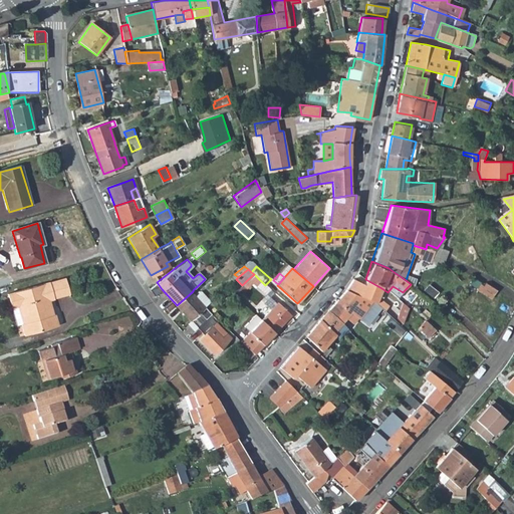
[(265,294),(270,289),(265,285),(254,274),(248,279),(265,294)]
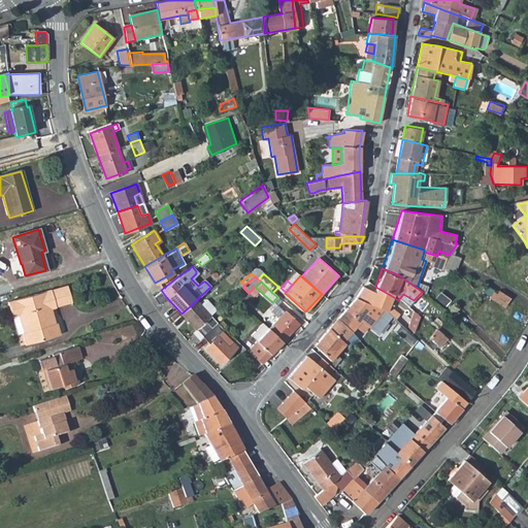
[(419,282),(417,288),(422,292),(425,294),(429,289),(419,282)]
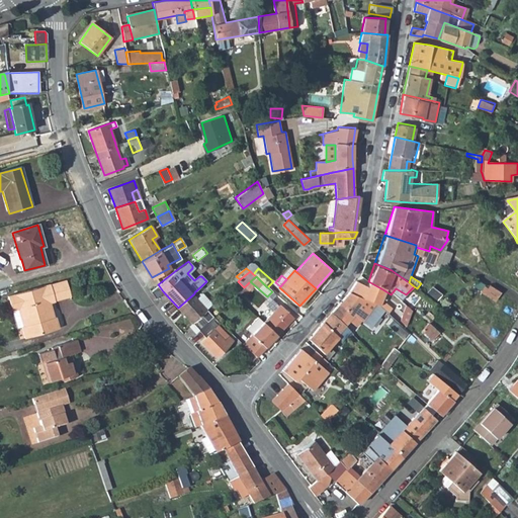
[(70,297),(65,281),(50,286),(49,285),(8,297),(12,313),(18,311),(21,328),(25,339),(58,329),(55,319),(54,319),(52,310),(49,311),(47,306),(54,303),(54,301),(70,297)]
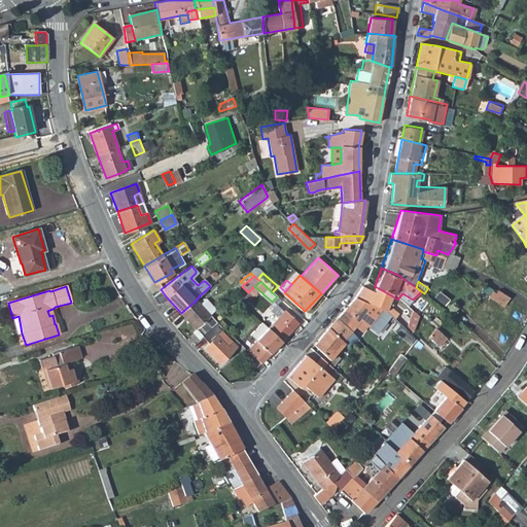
[(374,290),(362,286),(357,293),(353,299),(395,318),(397,313),(386,307),(391,295),(375,286),(374,290)]
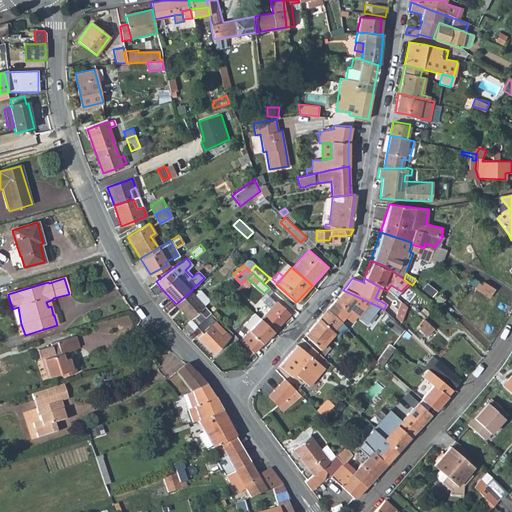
[(161,288),(156,281),(148,288),(153,295),(161,288)]
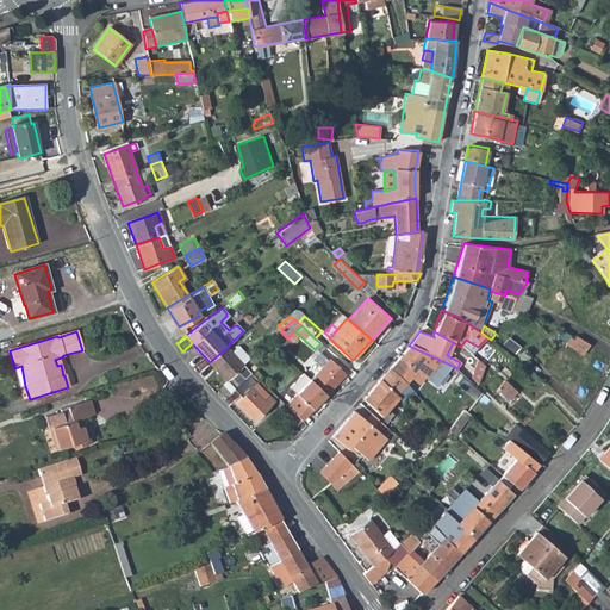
[(583,355),(590,343),(587,341),(576,335),(573,340),(570,337),(565,343),(583,355)]
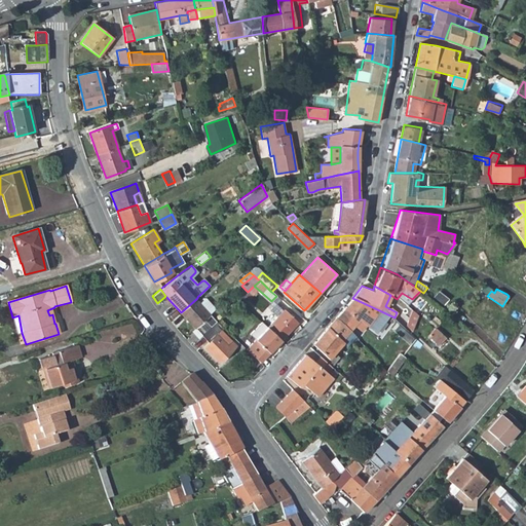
[(195,328),(202,335),(212,326),(205,320),(212,313),(197,298),(181,312),(195,328)]
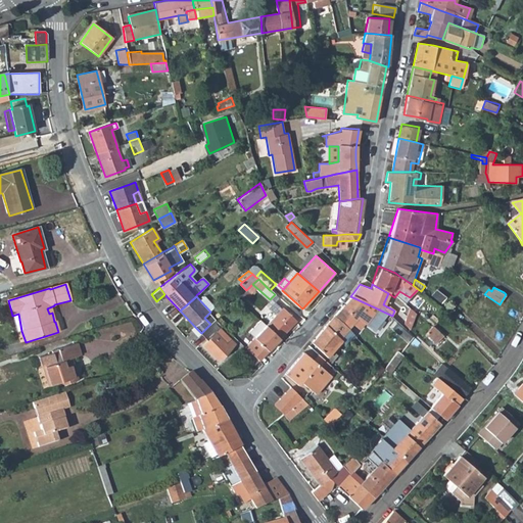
[(387,320),(392,316),(350,296),(342,305),(369,322),(371,324),(380,315),(387,320)]
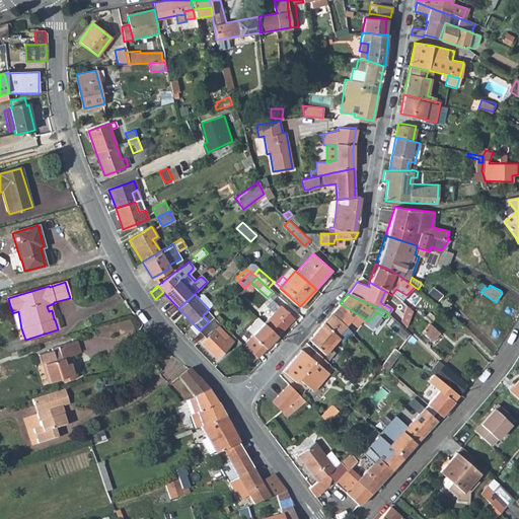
[(273,312),(279,307),(273,300),(266,306),(273,312)]
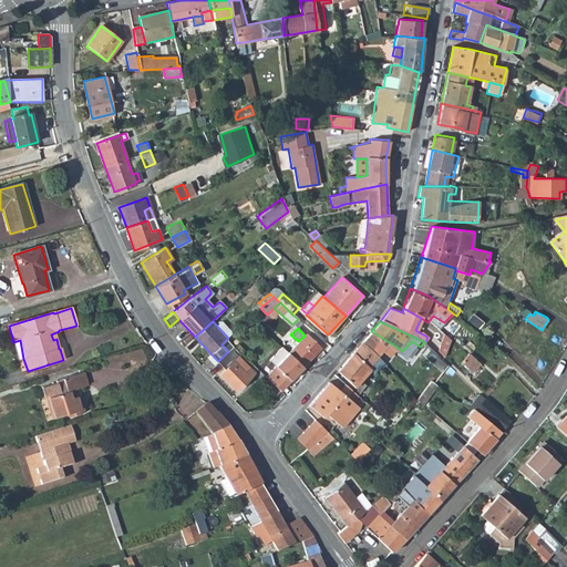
[(392,360),(400,349),(371,331),(362,341),(380,353),(382,350),(392,360)]
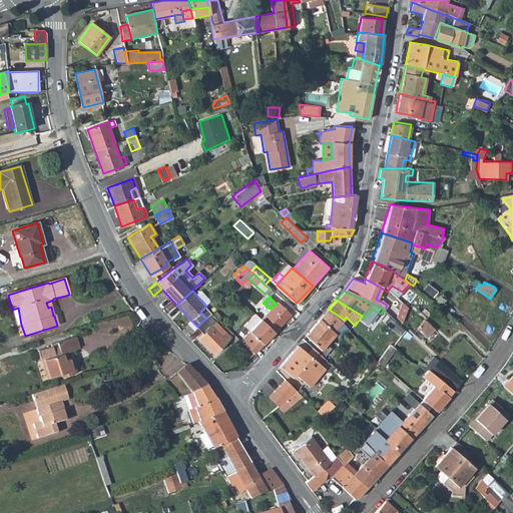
[(270,309),(260,320),(273,332),(289,315),(277,303),(276,304),(270,309)]
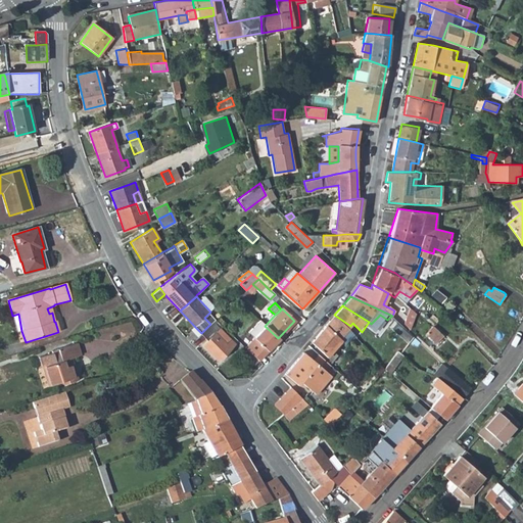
[(406,323),(413,325),(416,310),(410,308),(406,323)]
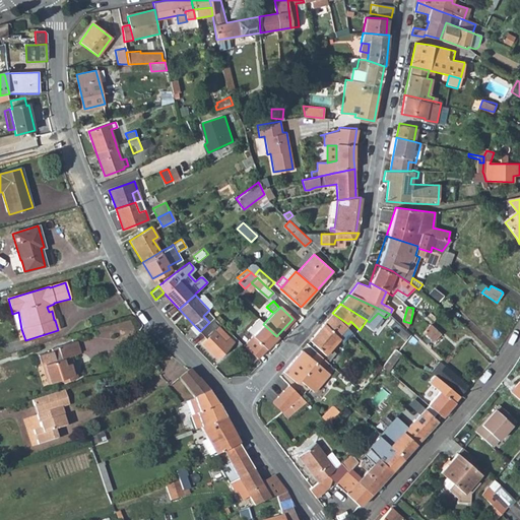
[(209,322),(214,317),(209,310),(203,316),(209,322)]
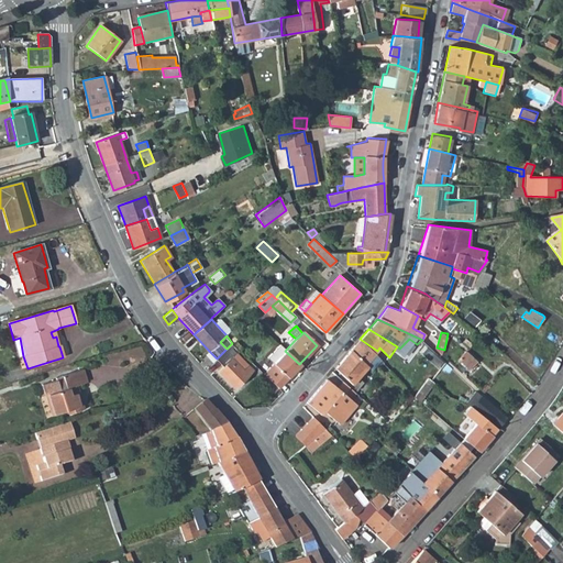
[(355,387),(382,356),(377,351),(360,339),(355,344),(348,352),(333,368),(355,387)]
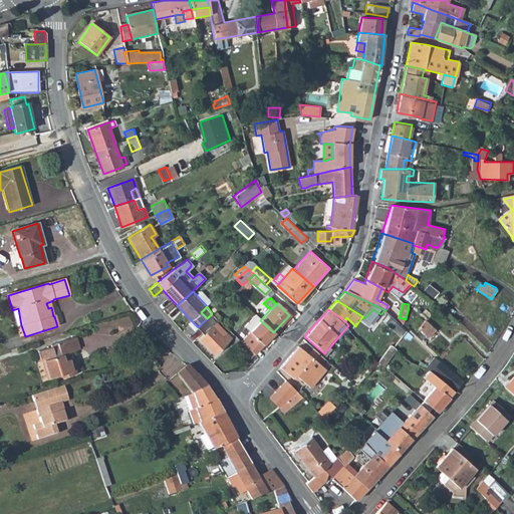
[(395,328),(400,324),(386,310),(380,314),(395,328)]
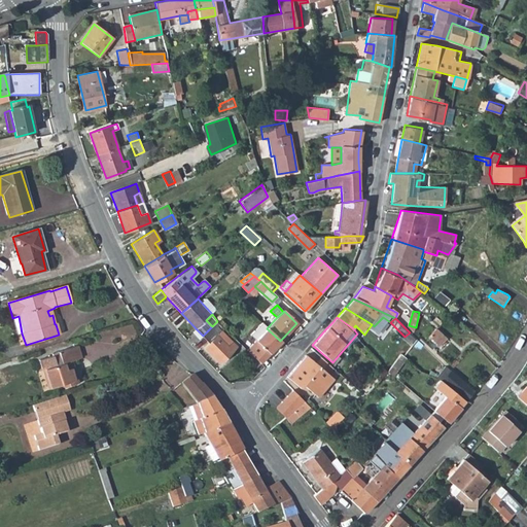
[(223,329),(224,328),(217,321),(212,326),(203,336),(209,343),(204,348),(219,362),(238,345),(223,329)]
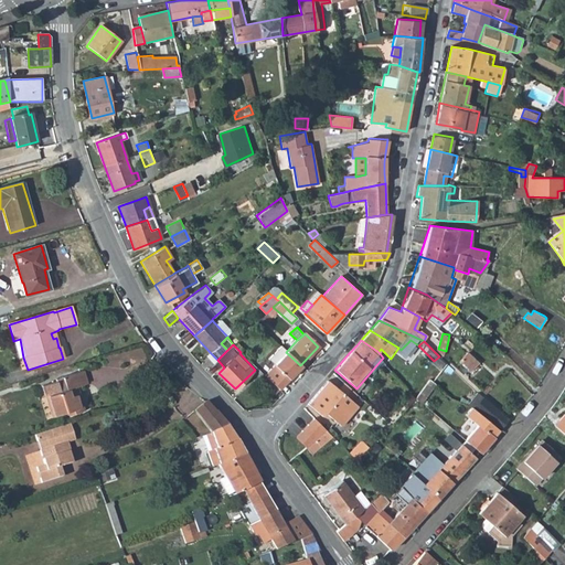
[(283,384),(300,365),(286,352),(281,347),(269,359),(274,364),(267,371),(283,384)]
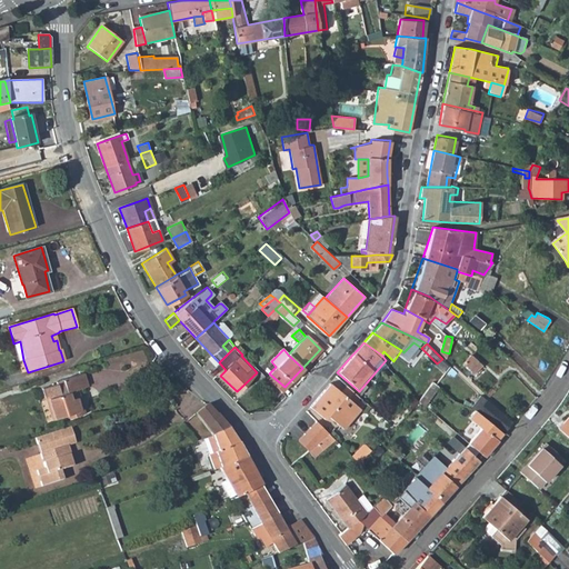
[(219,362),(211,355),(208,357),(216,365),(219,362)]
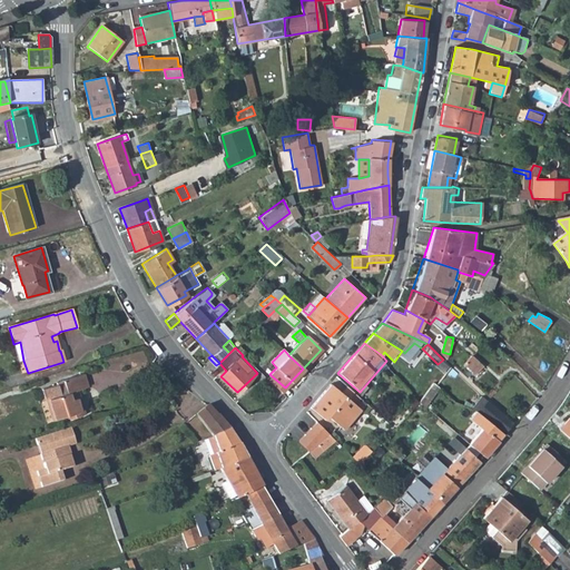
[(471,356),(463,364),(474,374),(481,366),(471,356)]
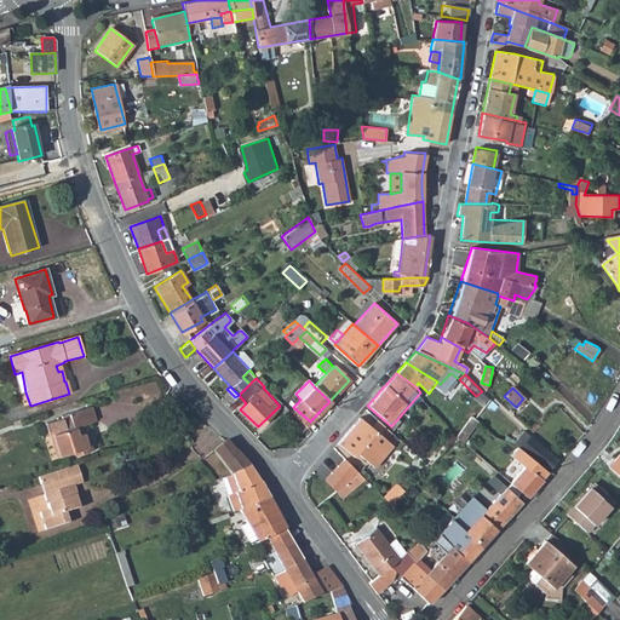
[(91,407),(68,414),(61,417),(61,419),(46,424),(50,436),(53,435),(59,457),(73,452),(74,457),(89,452),(84,434),(87,432),(86,425),(96,422),(91,407)]
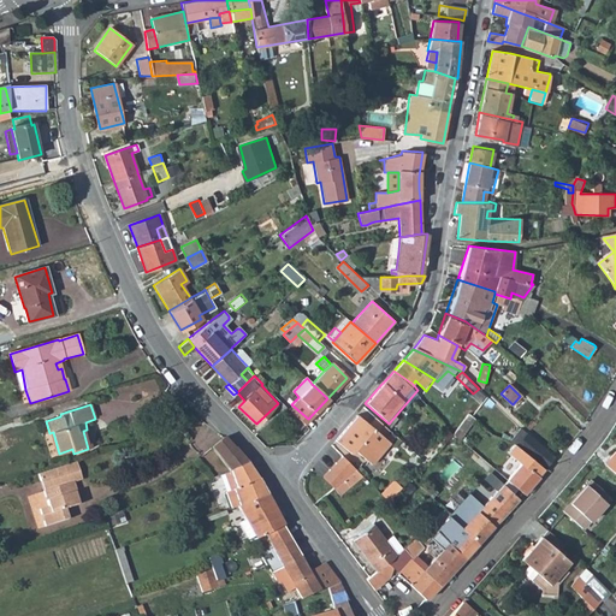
[(381,437),(388,430),(373,418),(367,424),(356,414),(335,440),(349,452),(353,449),(369,465),(389,443),(381,437)]
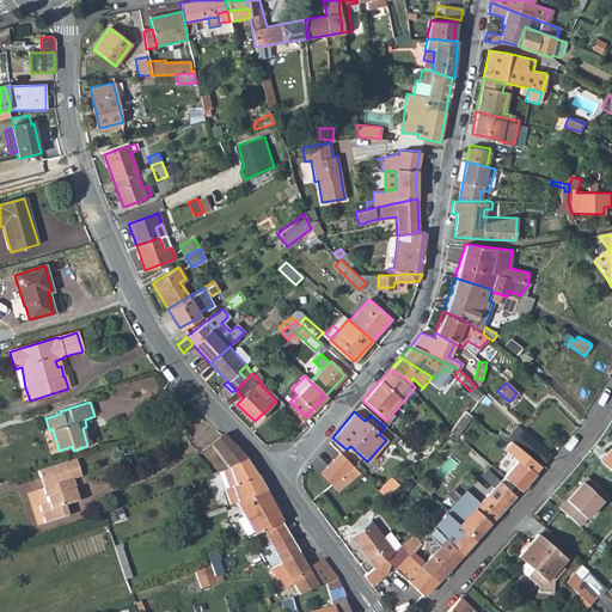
[(461,428),(473,417),(469,412),(467,411),(456,423),(461,428)]
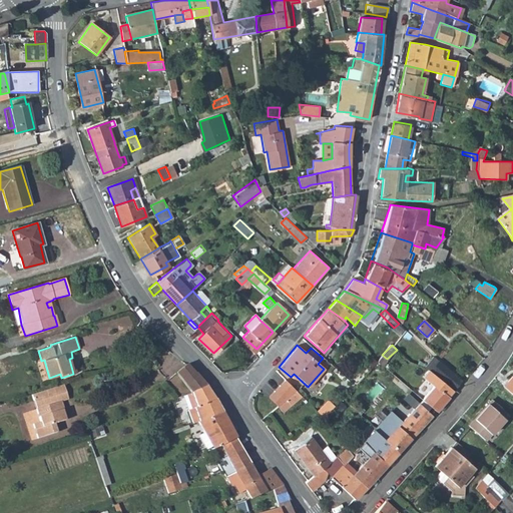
[(44,360),(41,361),(46,379),(49,378),(44,360)]
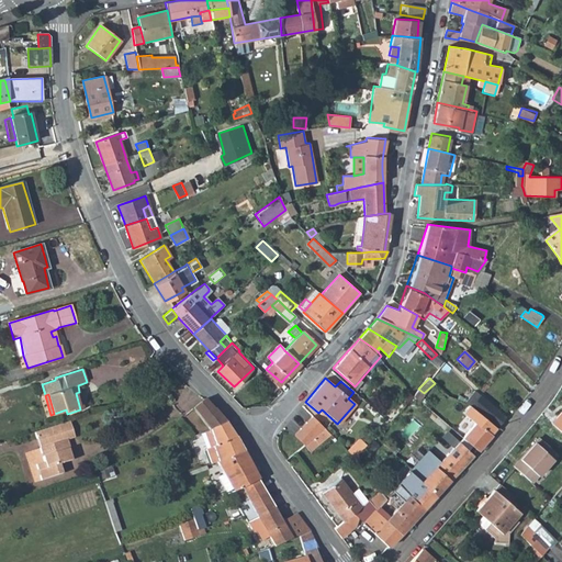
[(192,409),(210,430),(225,425),(214,409),(212,411),(204,400),(192,409)]
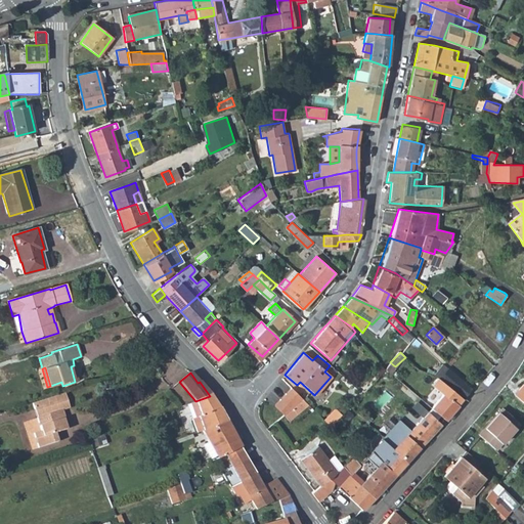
[(444,394),(432,406),(446,420),(464,398),(439,377),(433,385),(444,394)]
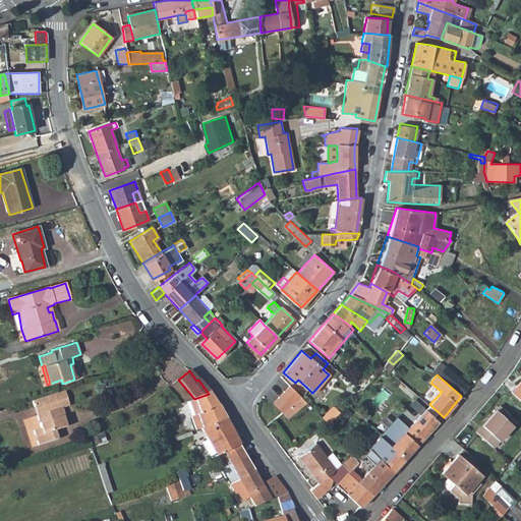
[(520,382),(511,394),(520,403),(520,382)]
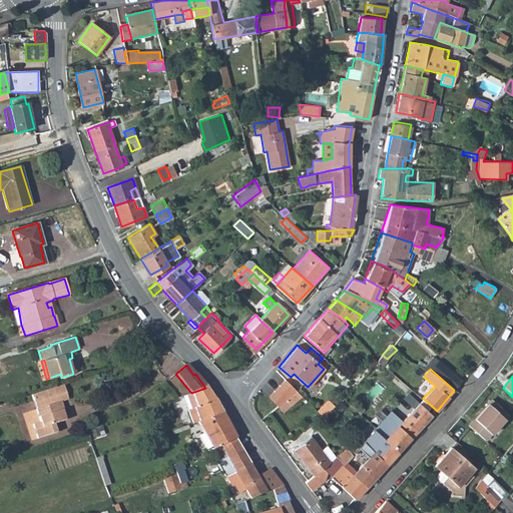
[(275,392),(283,402),(286,399),(296,391),(286,380),(274,391),(275,392)]
